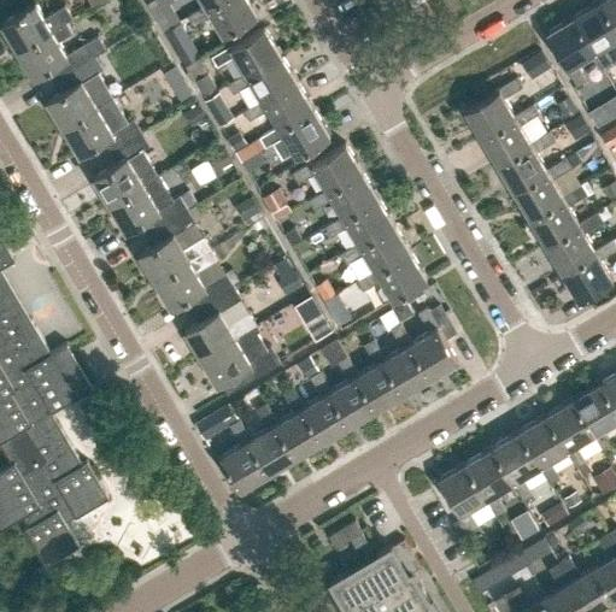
[(223,0),(175,0),(176,1),(179,0),(200,0),(205,9),(206,7),(207,10),(223,0)]
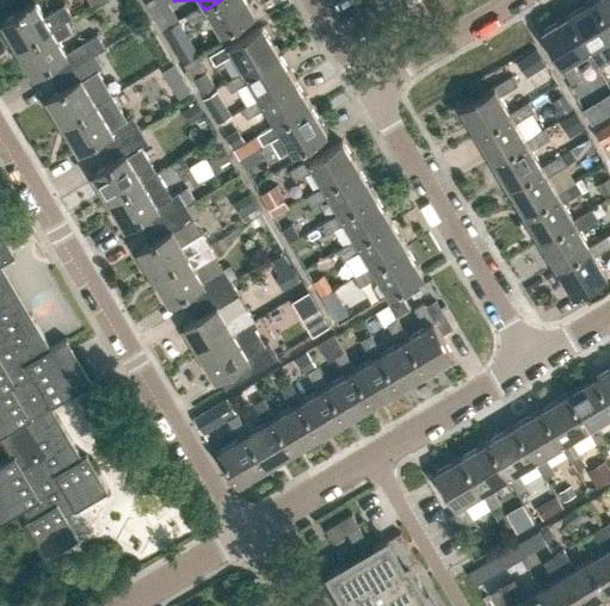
[(254,17),(244,0),(221,0),(205,10),(204,7),(203,8),(185,19),(191,29),(209,18),(221,37),(254,17)]
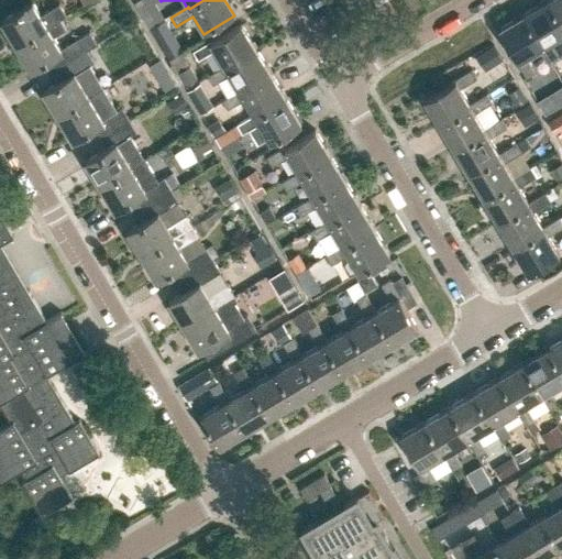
[(561,0),(553,0),(549,3),(561,26),(561,0)]
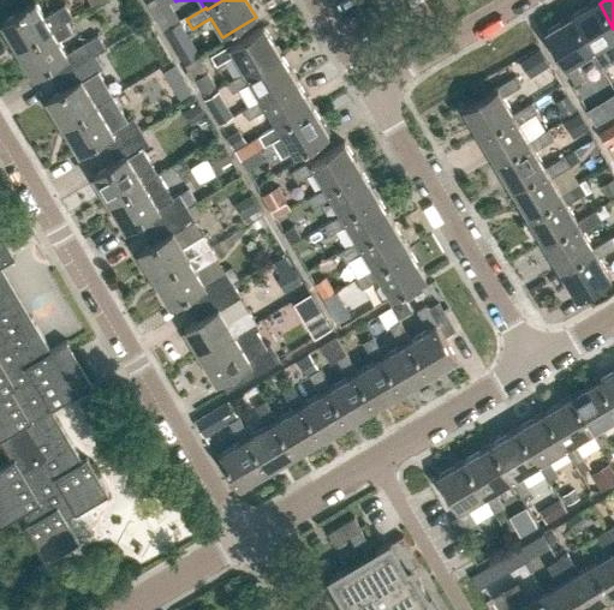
[(600,51),(613,41),(613,29),(600,4),(572,21),(592,54),(590,55),(591,57),(602,73),(610,69),(600,51)]
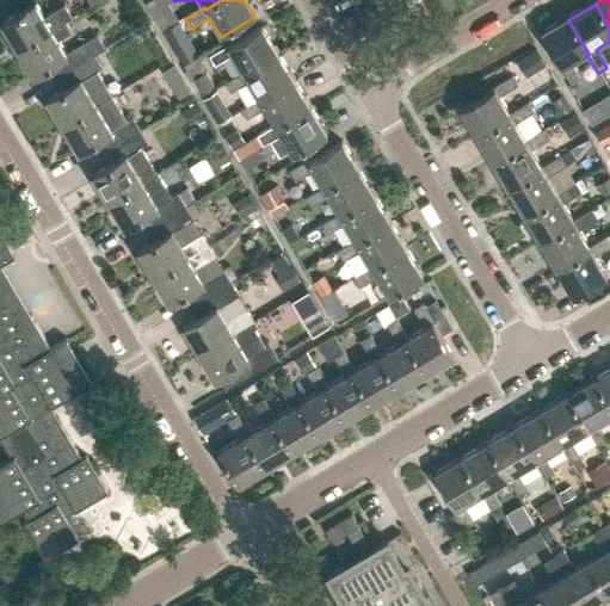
[(42,22),(34,7),(1,26),(18,53),(57,29),(56,28),(65,23),(69,19),(63,8),(42,22)]
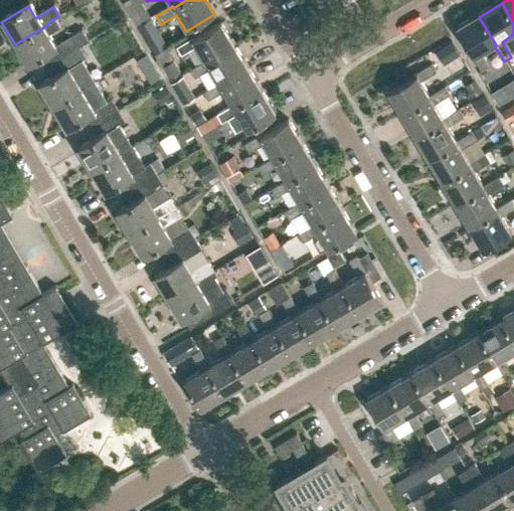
[(480,55),(495,47),(494,46),(496,45),(479,17),(456,30),(473,58),(471,59),(481,75),(489,70),(480,55)]
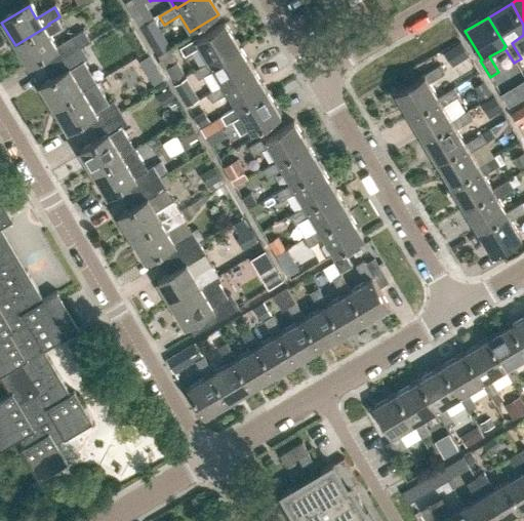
[(62,29),(55,19),(48,24),(49,25),(15,45),(29,68),(47,56),(53,67),(80,50),(89,44),(83,33),(55,49),(48,37),(62,29)]
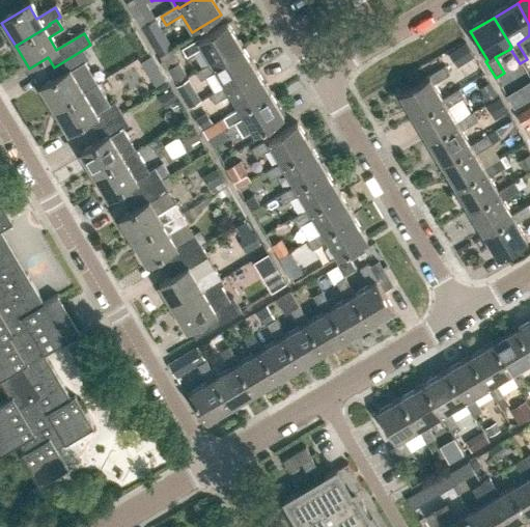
[(157,58),(170,50),(155,22),(140,30),(157,58)]
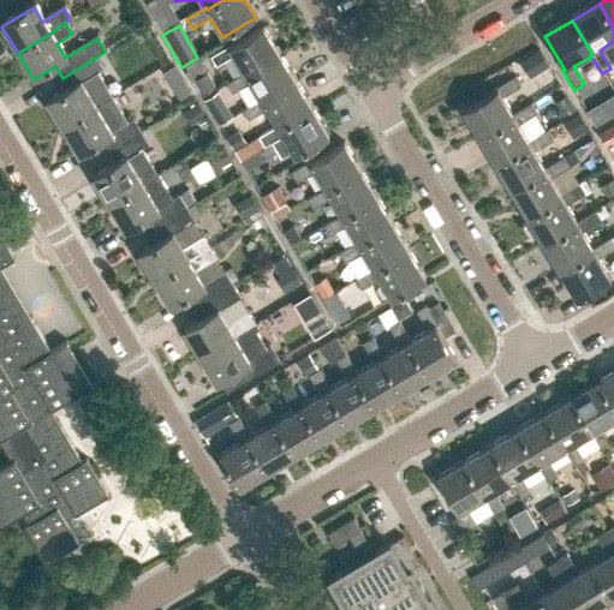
[(234,58),(245,76),(245,75),(246,77),(280,58),(263,30),(231,49),(230,48),(210,60),(216,69),(234,58)]
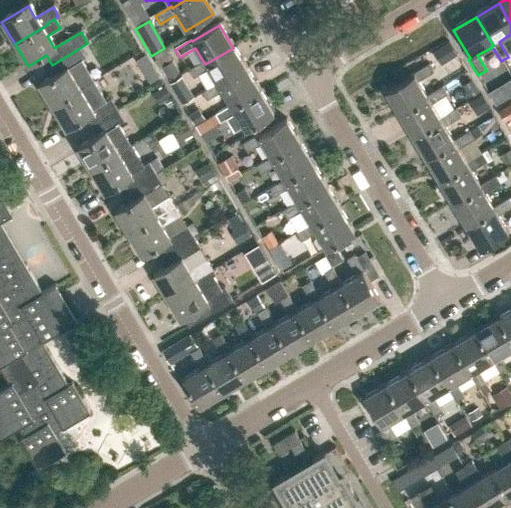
[(433,53),(441,66),(456,57),(447,43),(433,53)]
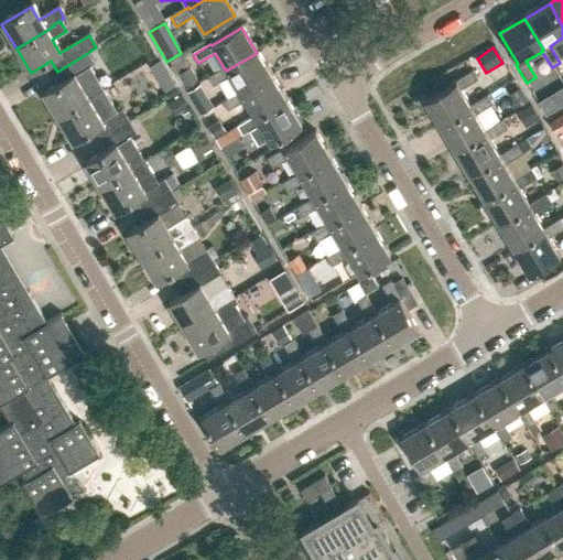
[(271,77),(257,53),(226,71),(225,68),(225,70),(207,79),(213,88),(230,77),(239,94),(240,94),(241,95),(271,77)]
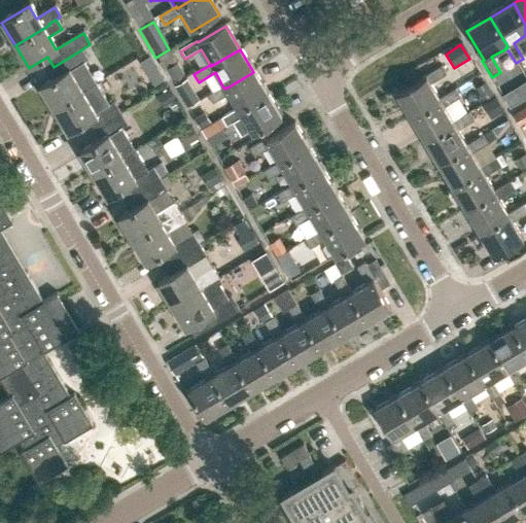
[(95,86),(81,65),(88,62),(80,50),(54,67),(59,76),(40,88),(54,111),(95,86)]
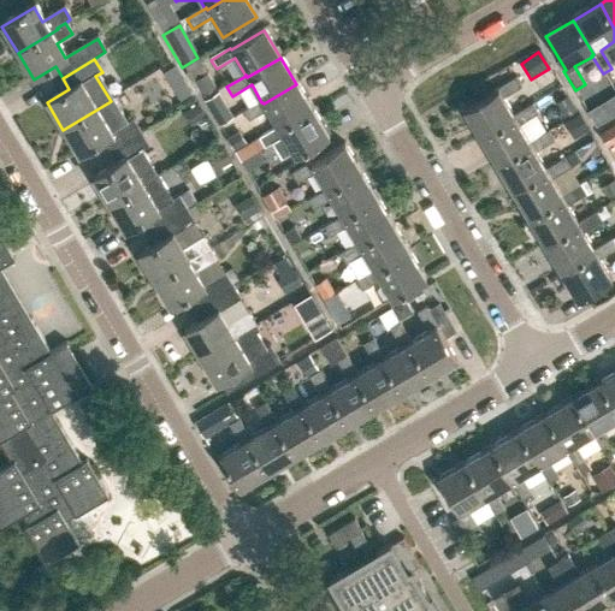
[(164,94),(182,82),(173,70),(155,81),(164,94)]
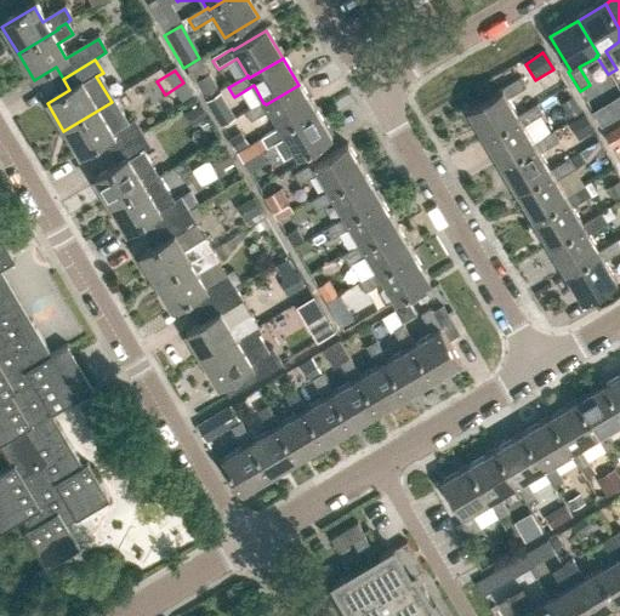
[(202,100),(216,91),(208,77),(193,85),(202,100)]
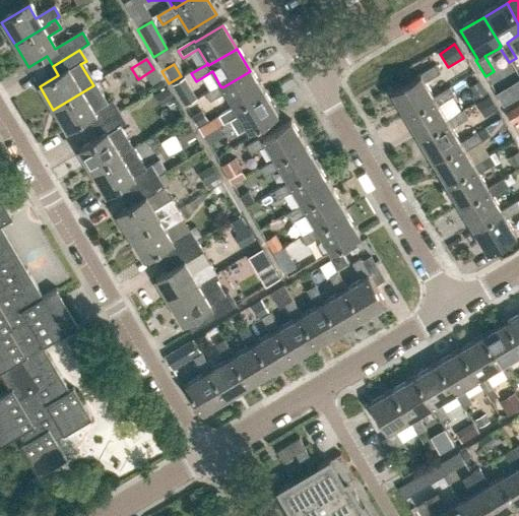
[(392,94),(406,117),(435,101),(434,99),(426,84),(441,75),(436,67),(419,76),(420,77),(392,94)]
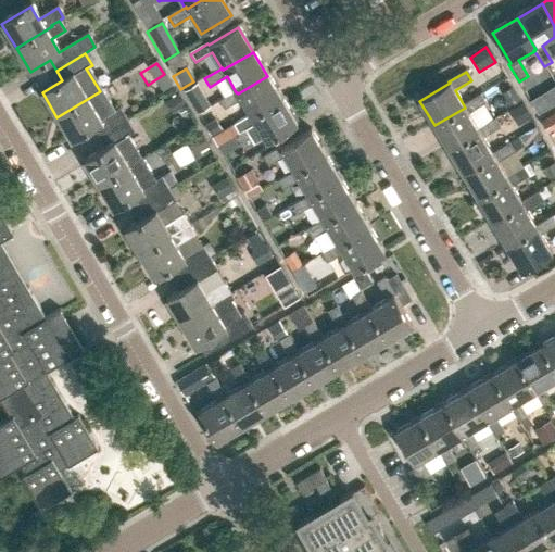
[(281,100),(267,76),(238,93),(237,92),(236,92),(219,102),(224,111),(241,101),(250,116),(251,116),(252,118),(281,100)]
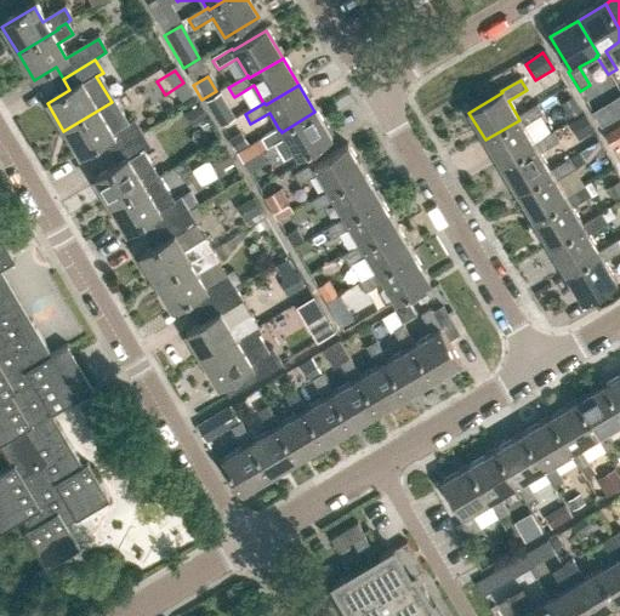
[(221,130),(234,121),(219,97),(205,106),(221,130)]
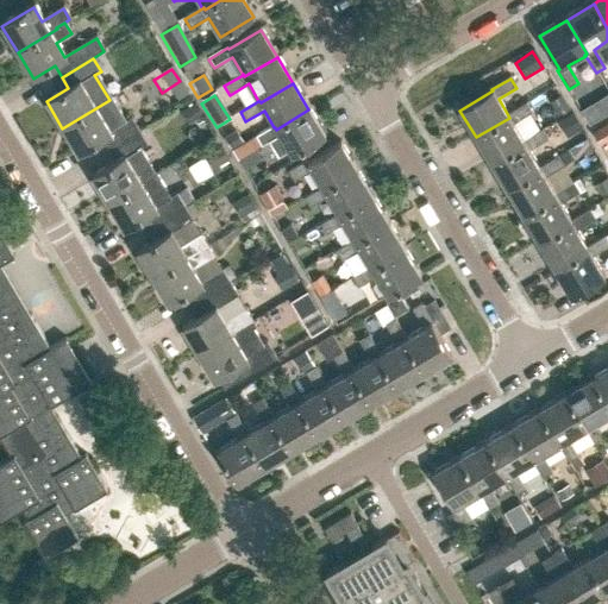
[(557,119),(569,112),(559,98),(547,105),(557,119)]
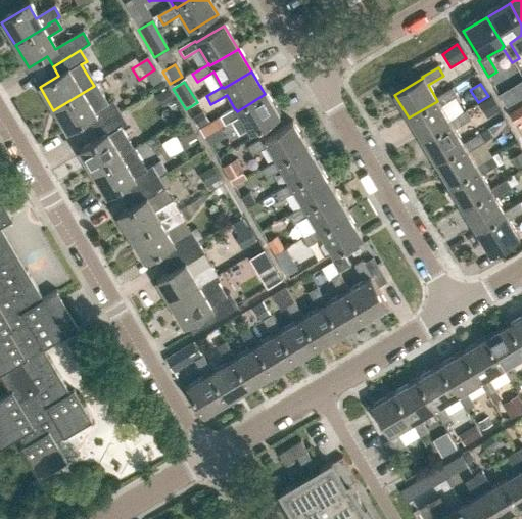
[(106,106),(94,86),(53,110),(67,133),(86,122),(92,131),(119,114),(112,103),(106,106)]
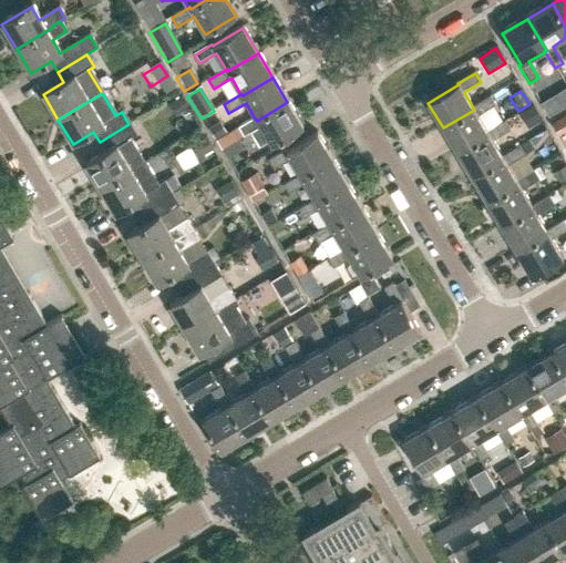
[(491,98),(473,108),(474,110),(443,128),(458,153),(489,134),(487,133),(487,132),(479,116),(495,106),(491,98)]
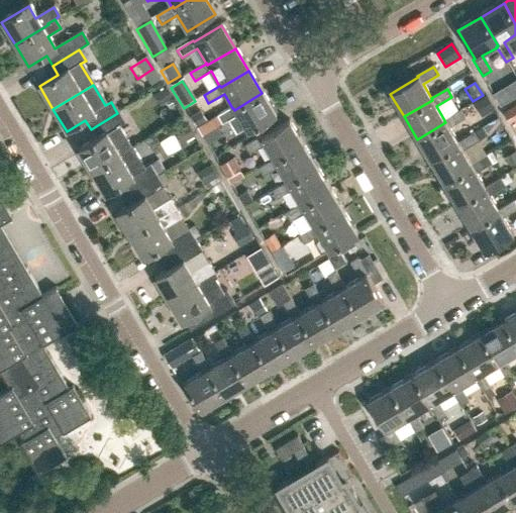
[(161,109),(172,101),(165,90),(152,98),(161,109)]
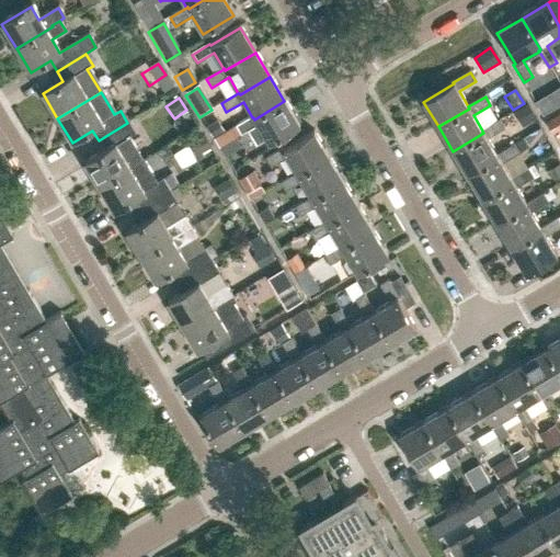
[(299,126),(284,101),(254,120),(253,117),(252,117),(214,140),(219,149),(248,133),(256,148),(267,141),(269,145),(299,126)]
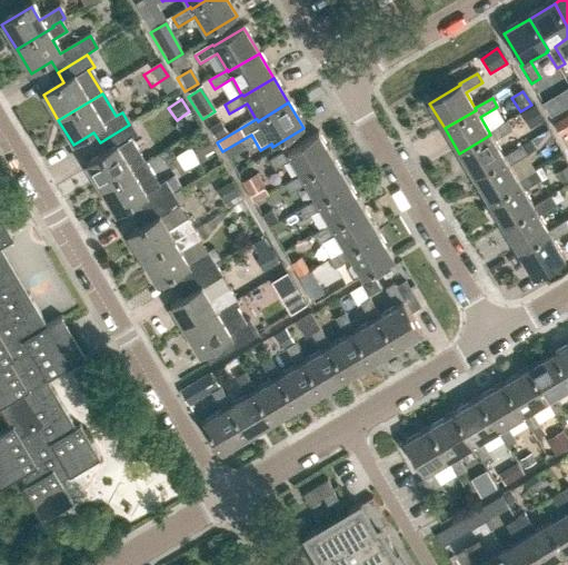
[(528,132),(542,124),(535,108),(519,117),(528,132)]
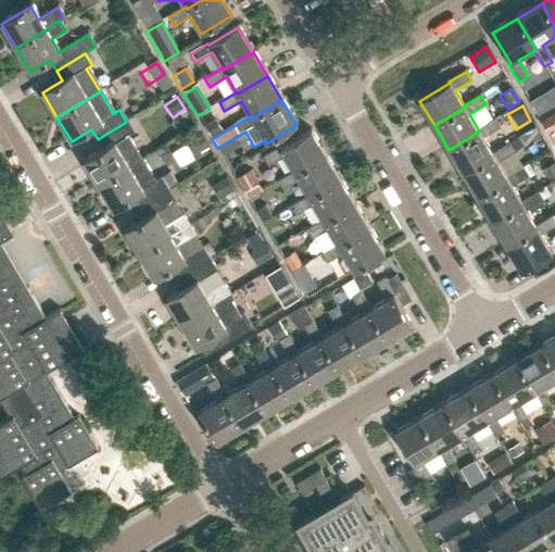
[(547,136),(554,130),(554,114),(540,124),(547,136)]
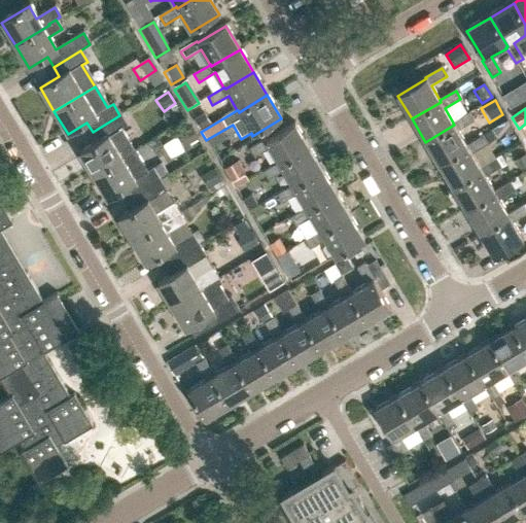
[(469,113),(453,123),(453,124),(454,125),(425,142),(439,165),(467,148),(466,146),(467,146),(458,131),(475,121),(469,113)]
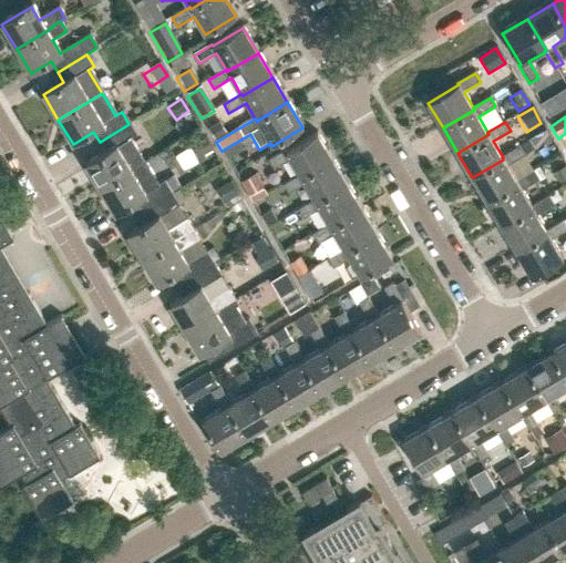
[(214,142),(226,134),(219,123),(207,131),(214,142)]
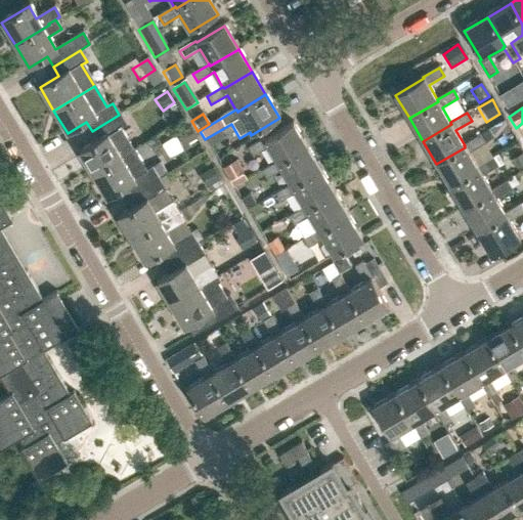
[(133,152),(121,130),(126,127),(119,115),(92,131),(98,141),(79,153),(92,175),(121,159),(133,152)]
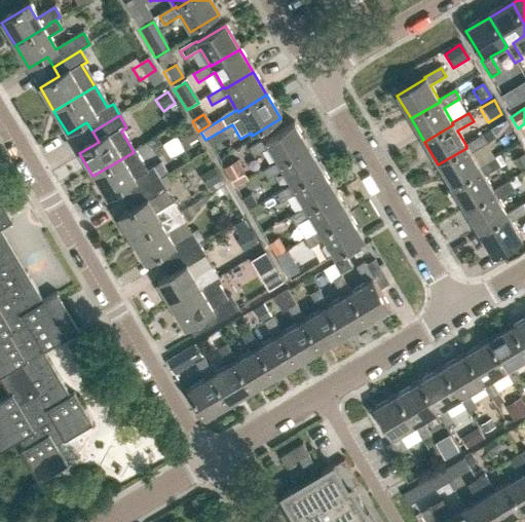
[(269,149),(278,163),(279,165),(308,148),(294,124),(266,141),(265,140),(249,150),(254,158),(269,149)]
